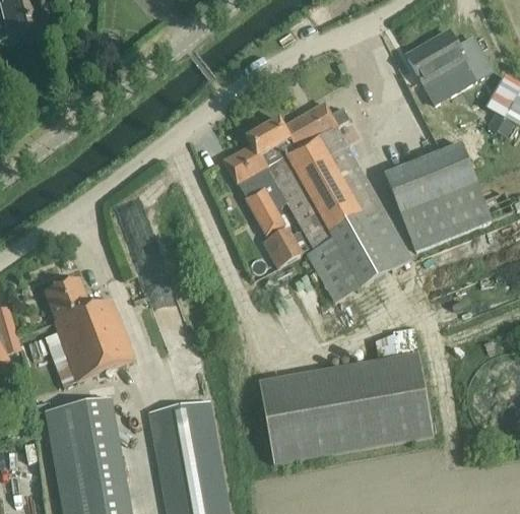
[(3,2),(5,12),(10,31),(43,24),(37,0),(7,0),(7,1),(3,2)]
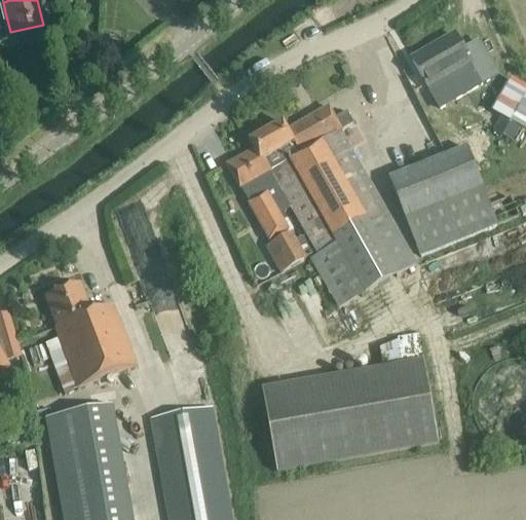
[(434,44),(413,56),(428,82),(426,83),(440,106),(461,94),(484,81),(471,58),(455,31),(454,32),(455,34),(435,46),(434,44)]
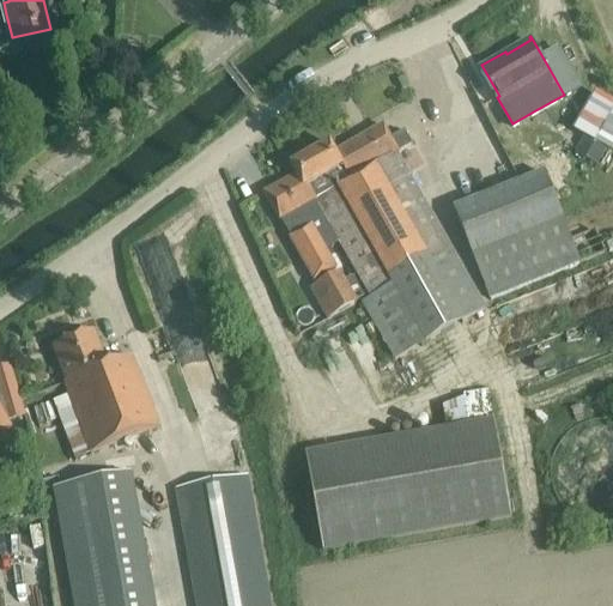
[(122,41),(121,61),(137,62),(139,42),(122,41)]
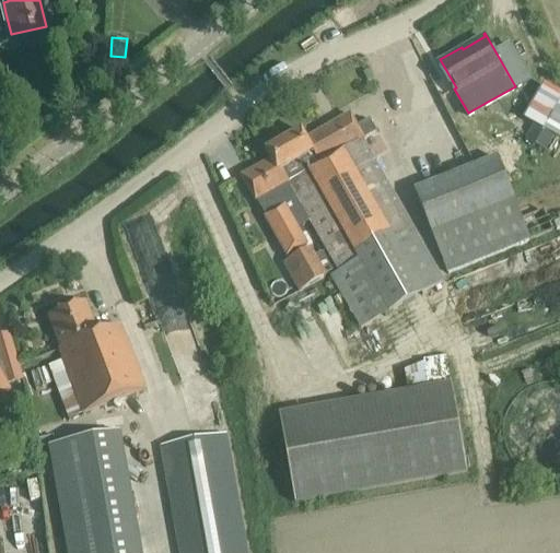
[(370,65),(363,68),(368,77),(374,73),(370,65)]
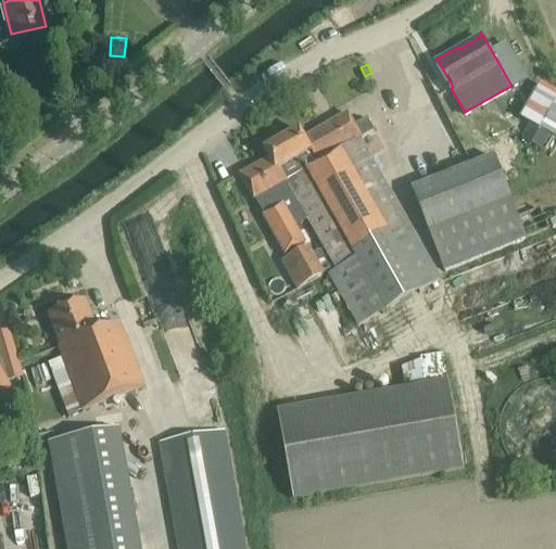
[(555,89),(539,79),(521,110),(531,116),(521,132),(542,144),(552,128),(555,129),(555,89)]
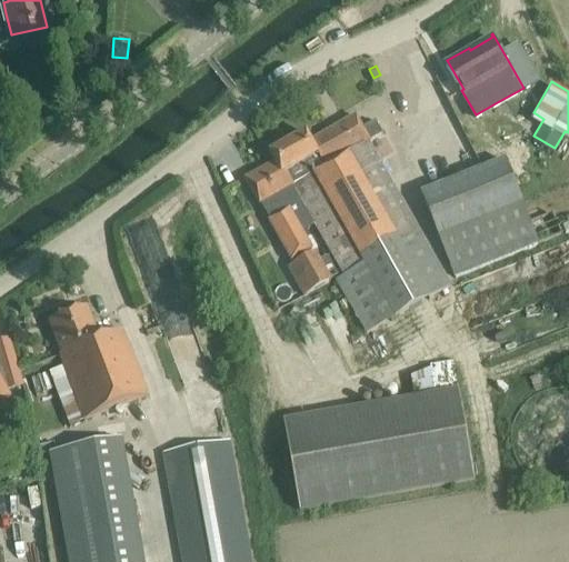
[(392,103),(378,111),(385,123),(400,116),(392,103)]
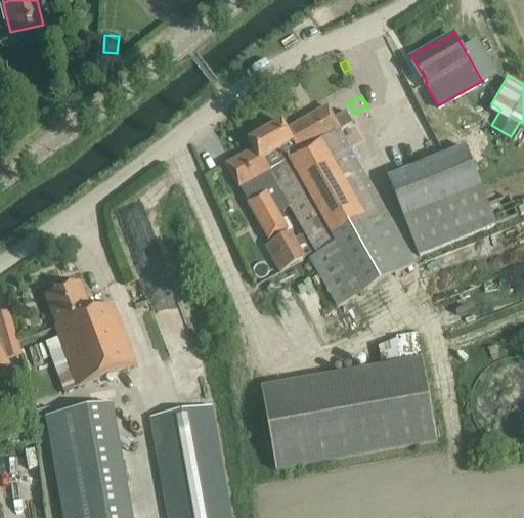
[(47,100),(40,104),(43,111),(50,106),(47,100)]
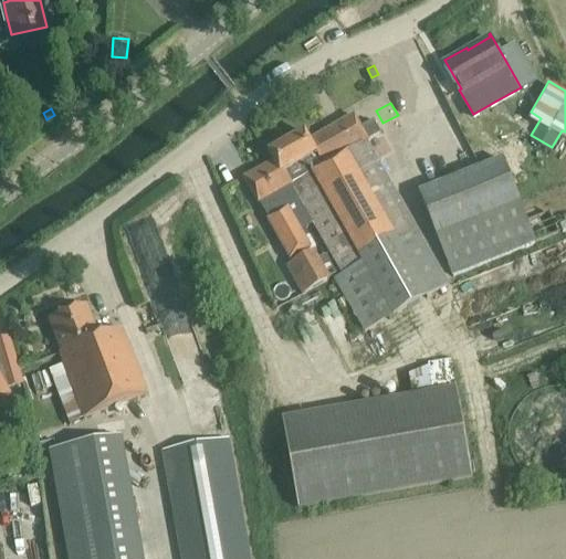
[(354,111),(310,135),(305,127),(268,147),(273,157),(274,158),(284,151),(291,162),(284,167),(313,217),(323,235),(341,269),(334,272),(364,326),(446,282),(377,156),(367,136),(368,136),(354,111)]
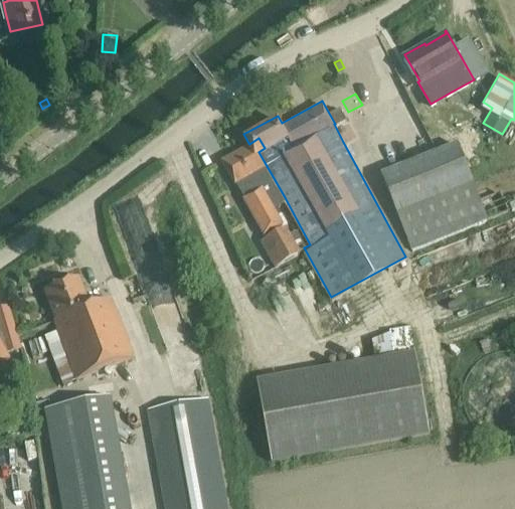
[(432,134),(438,149),(458,142),(451,126),(432,134)]
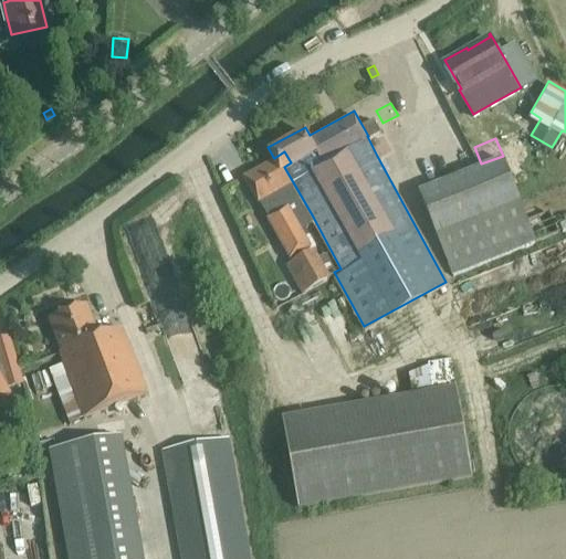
[(289,254),(311,242),(323,235),(313,217),(284,167),(291,162),(284,151),(274,158),(273,157),(244,172),(255,192),(289,254)]
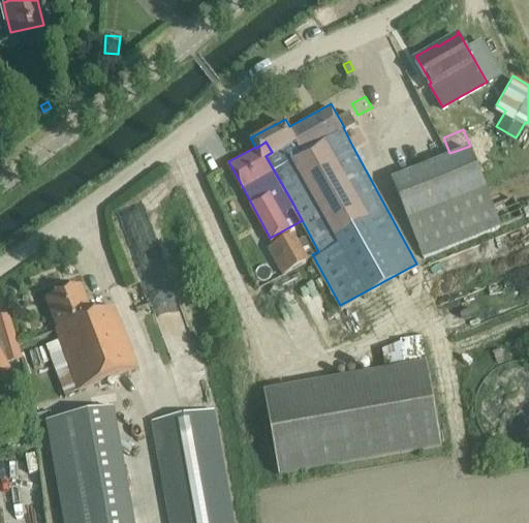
[(470,146),(449,153),(393,175),(423,254),(525,214),(516,191),(493,201),(470,146)]
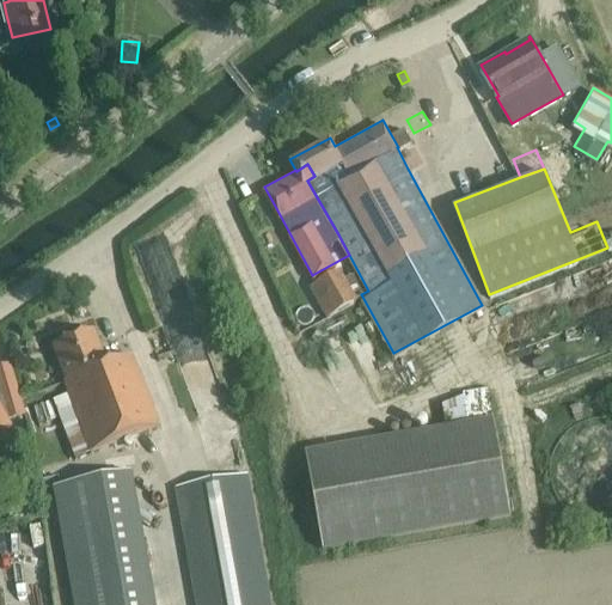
[(338,266),(308,283),(326,315),(356,298),(338,266)]
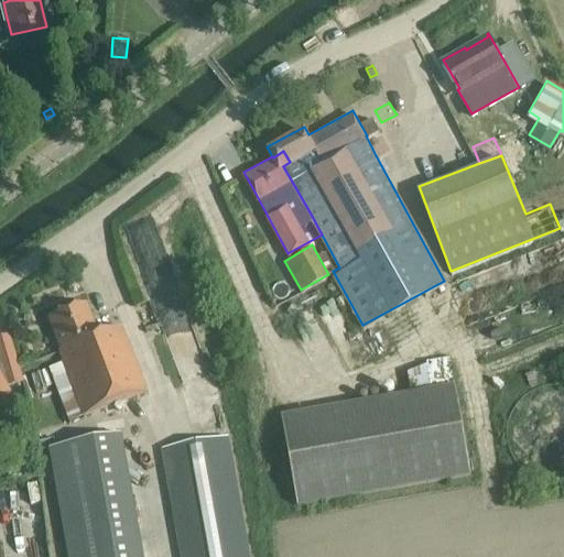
[(58,347),(63,358),(49,363),(68,418),(148,389),(122,324),(99,332),(87,299),(49,314),(62,346),(58,347)]
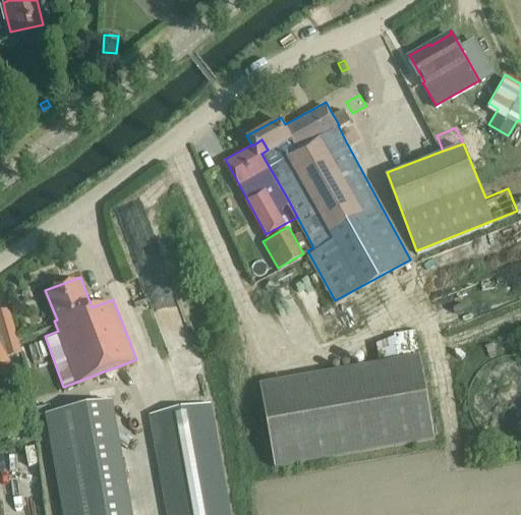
[(159,316),(175,313),(171,283),(155,285),(159,316)]
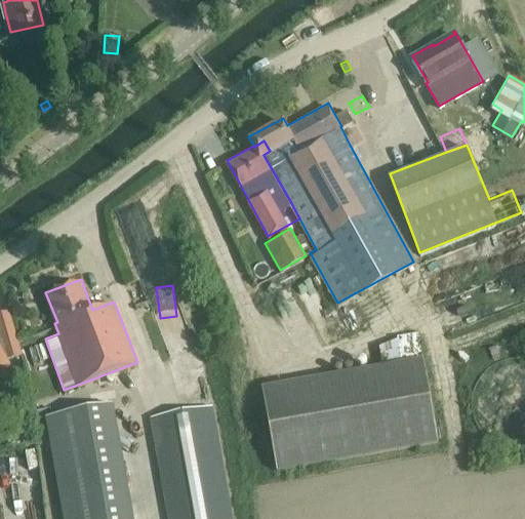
[(21,349),(14,329),(9,309),(0,311),(0,332),(2,340),(0,341),(0,365),(6,361),(1,353),(3,352),(3,353),(16,350),(21,349)]
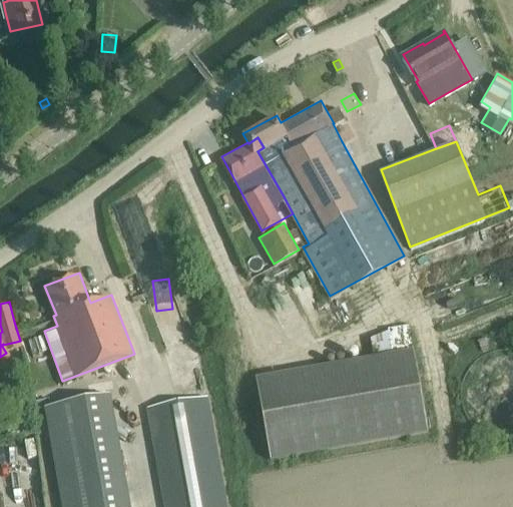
[(370,336),(373,354),(253,376),(268,456),(423,429),(404,324),(387,327),(387,329),(370,336)]
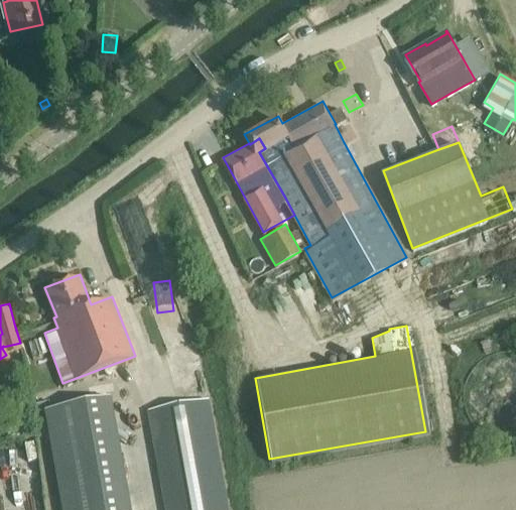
[(489,335),(481,338),(485,350),(493,348),(489,335)]
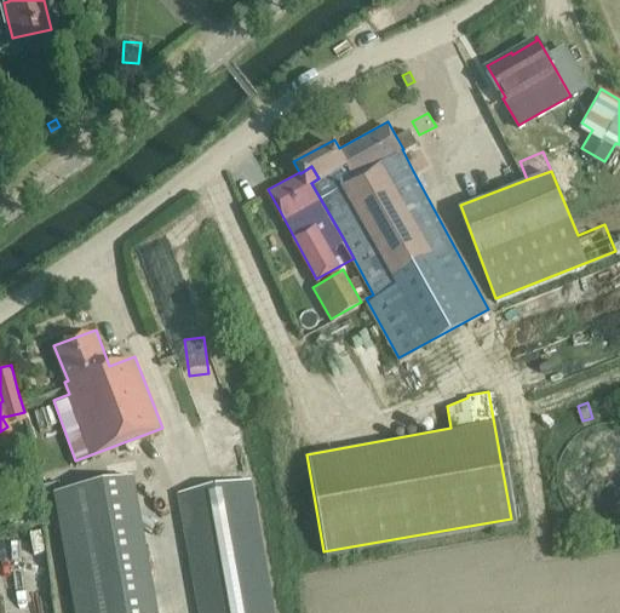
[(154,612),(130,475),(57,487),(80,612),(154,612)]
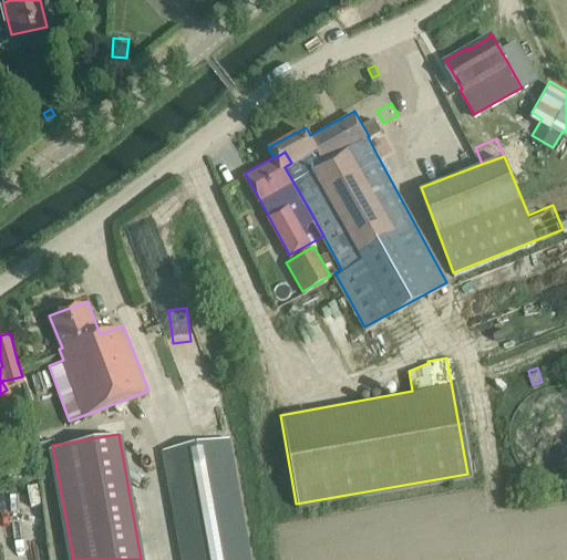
[(251,559),(227,435),(164,447),(185,559),(251,559)]
